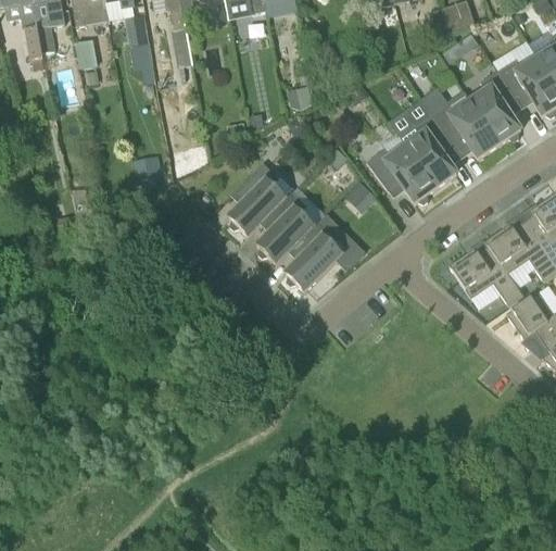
[(42,58),(43,58),(34,0),(0,0),(0,7),(2,7),(3,10),(5,10),(7,20),(22,17),(24,28),(25,28),(30,60),(32,60),(34,70),(43,67),(42,58)]
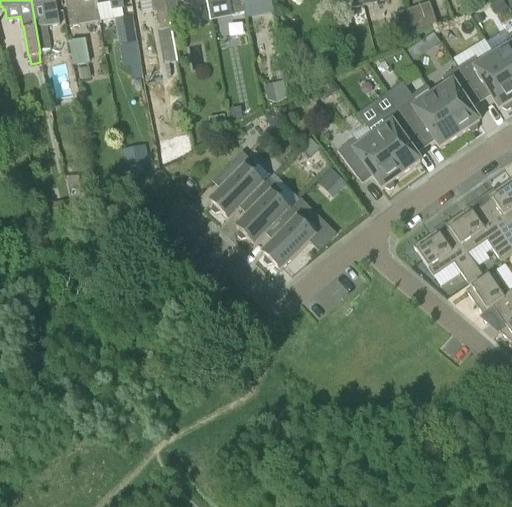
[(46,12),(59,9),(57,0),(31,0),(42,49),(52,46),(46,12)]
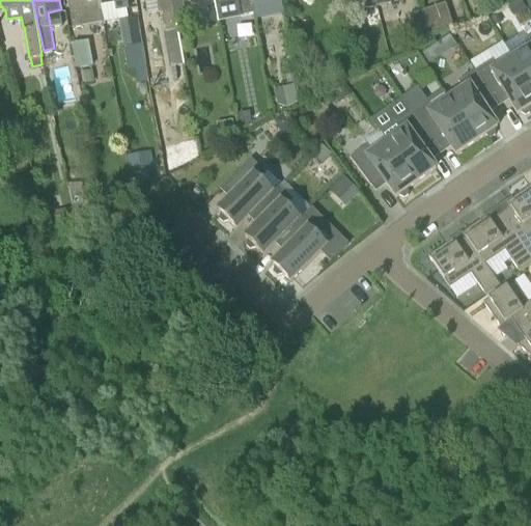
[(101,2),(100,0),(67,0),(73,25),(104,20),(101,2)]
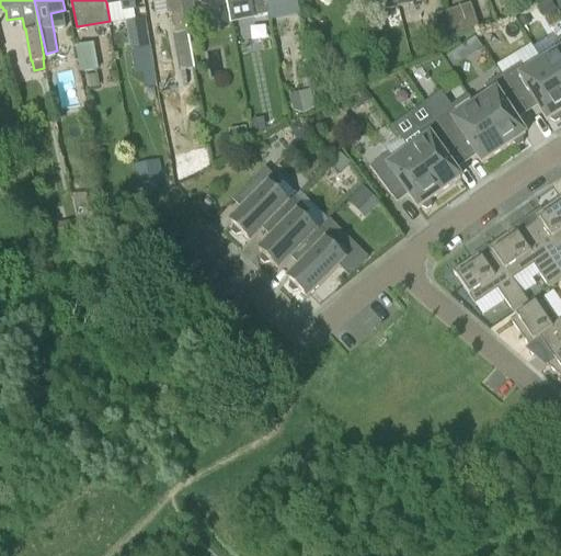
[(180,67),(193,65),(184,18),(180,0),(167,0),(169,10),(172,10),(176,30),(173,31),(180,67)]
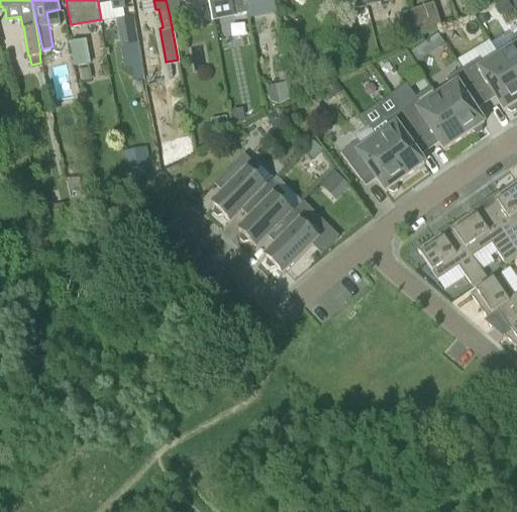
[(166,0),(170,16),(182,14),(179,0),(166,0)]
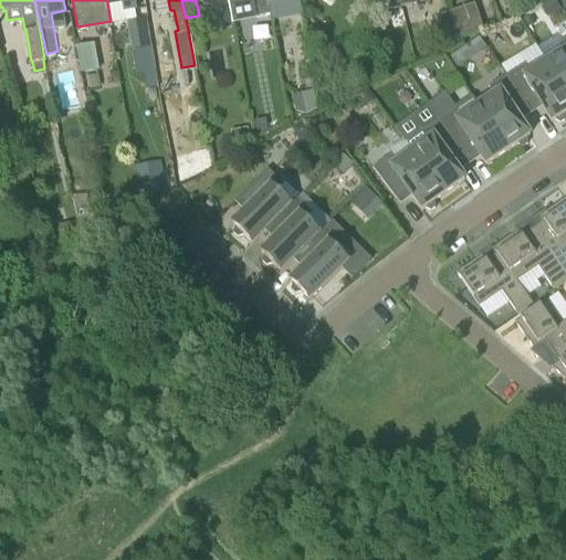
[(227,0),(228,3),(245,0),(251,0),(254,16),(270,12),(268,0),(227,0)]
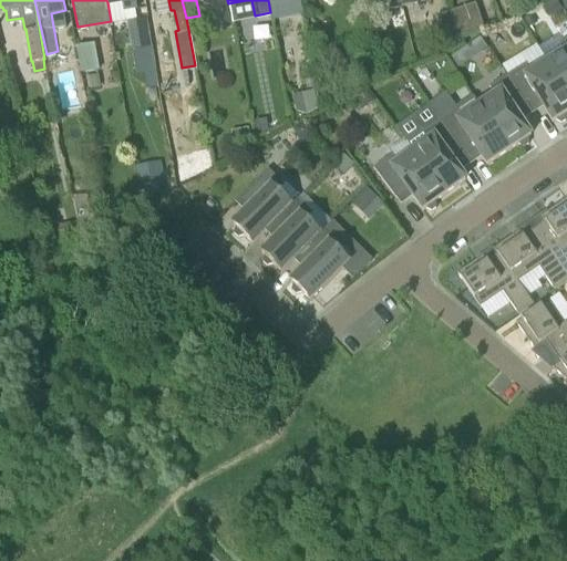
[(451,8),(460,33),(485,26),(476,0),(473,0),(451,8)]
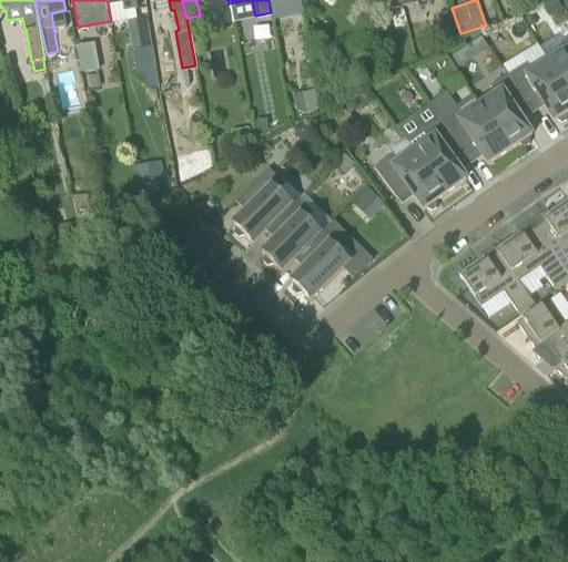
[(545,3),(549,12),(564,3),(561,0),(550,0),(545,3)]
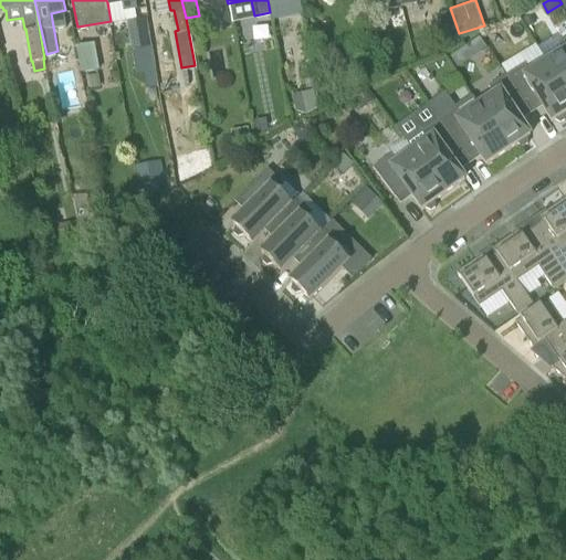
[(444,38),(459,33),(450,8),(436,12),(444,38)]
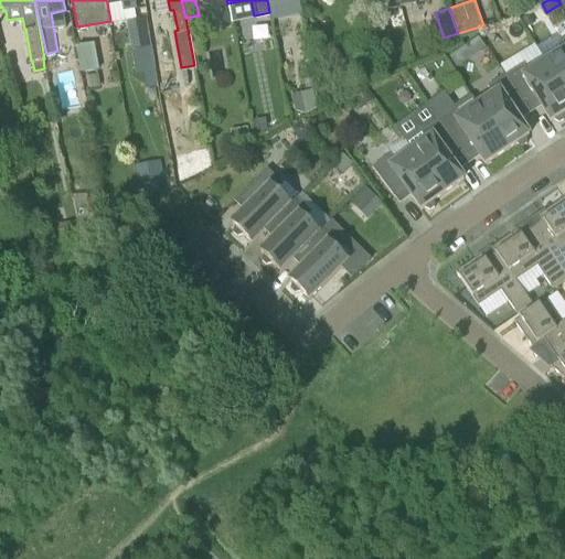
[(149,17),(132,22),(137,38),(153,33),(149,17)]
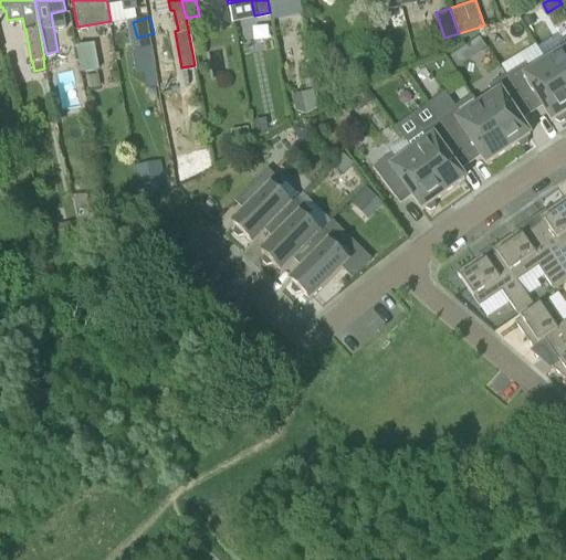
[(564,48),(546,59),(565,91),(565,33),(558,39),(564,48)]
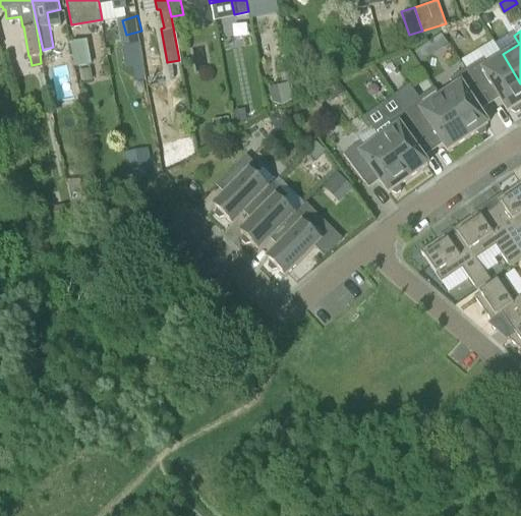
[(88,37),(70,40),(74,63),(92,60),(88,37)]
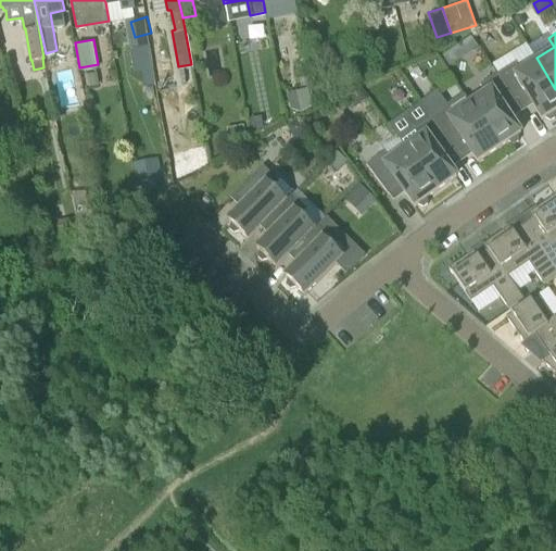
[(152,69),(148,42),(129,46),(133,72),(152,69)]
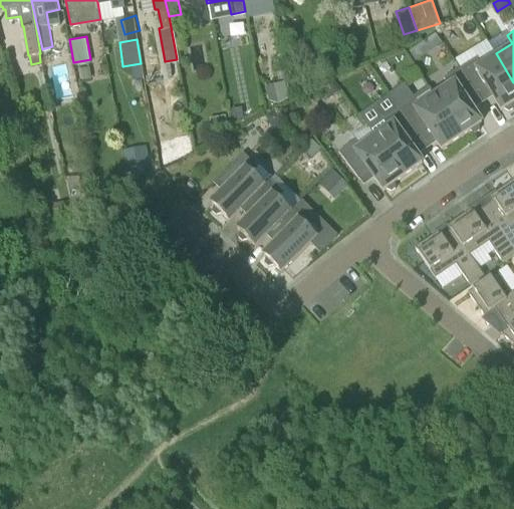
[(477,54),(460,64),(478,93),(488,86),(501,107),(503,105),(509,108),(513,106),(513,99),(513,98),(513,82),(496,53),(482,62),(477,54)]
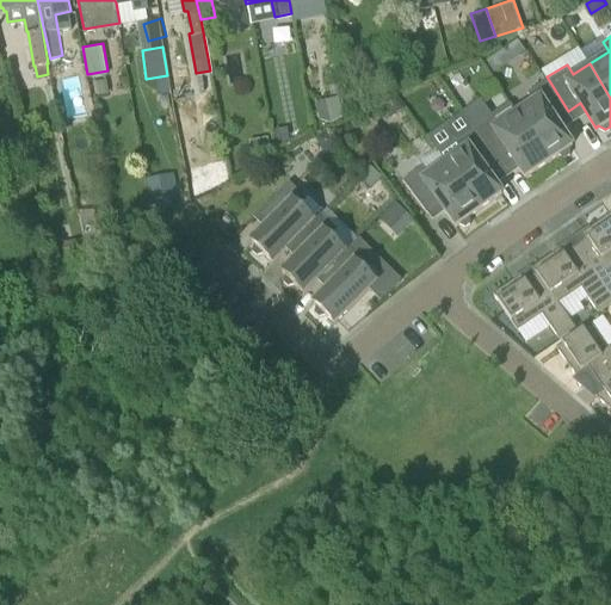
[(109,88),(107,76),(90,79),(92,92),(109,88)]
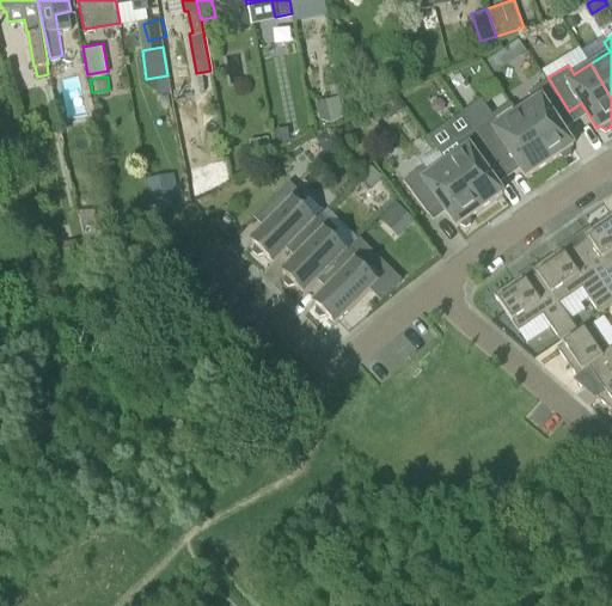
[(528,90),(534,99),(518,110),(549,158),(560,152),(565,155),(570,152),(570,145),(573,142),(557,118),(569,111),(548,77),(528,90)]
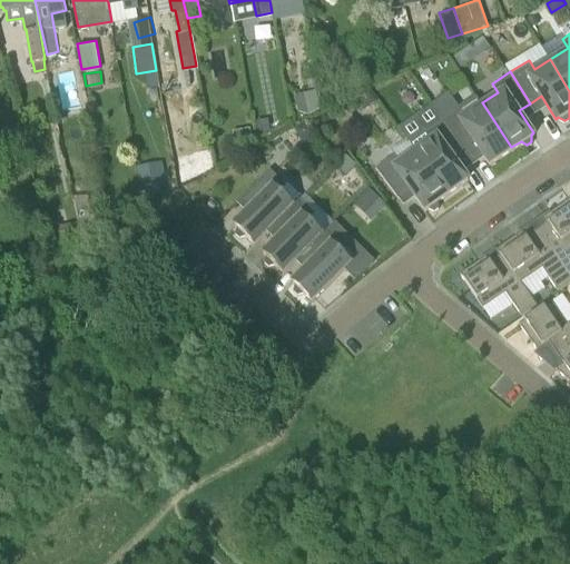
[(376,98),(369,86),(355,95),(363,107),(376,98)]
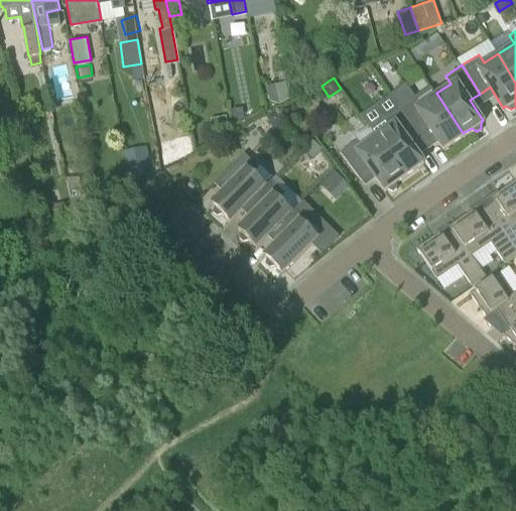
[(288,80),(275,82),(279,102),(292,96),(288,80)]
